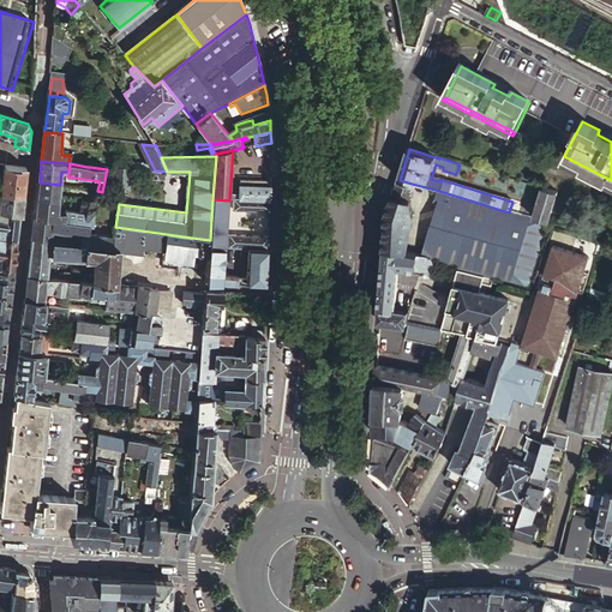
[(24,198),(28,169),(6,167),(4,196),(24,198)]
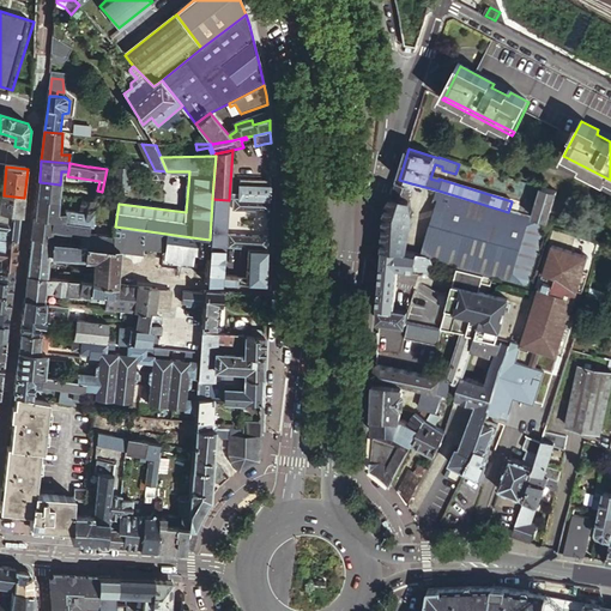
[(155,170),(143,170),(150,180),(150,181),(167,182),(167,171),(155,170)]
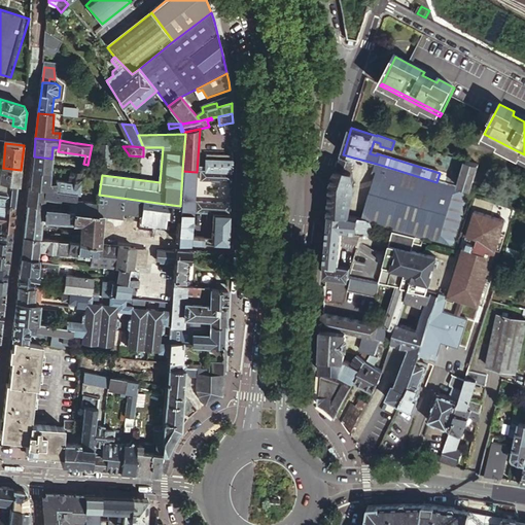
[(353,158),(343,154),(342,161),(339,169),(353,172),(355,166),(352,165),(353,158)]
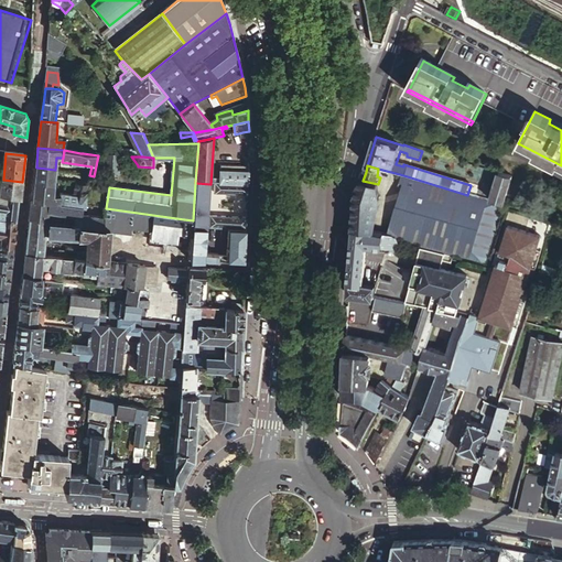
[(249,185),(250,169),(223,166),(220,184),(249,185)]
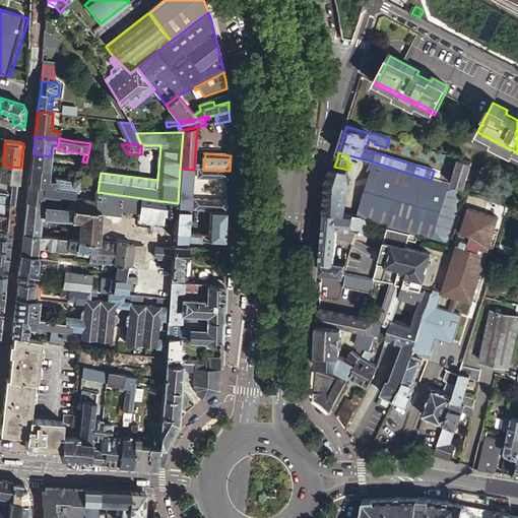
[(34,154),(31,169),(49,171),(51,156),(34,154)]
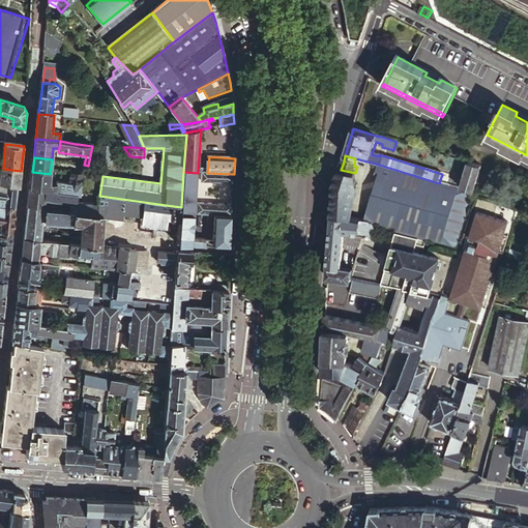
[(482,168),(471,164),(463,189),(474,193),(482,168)]
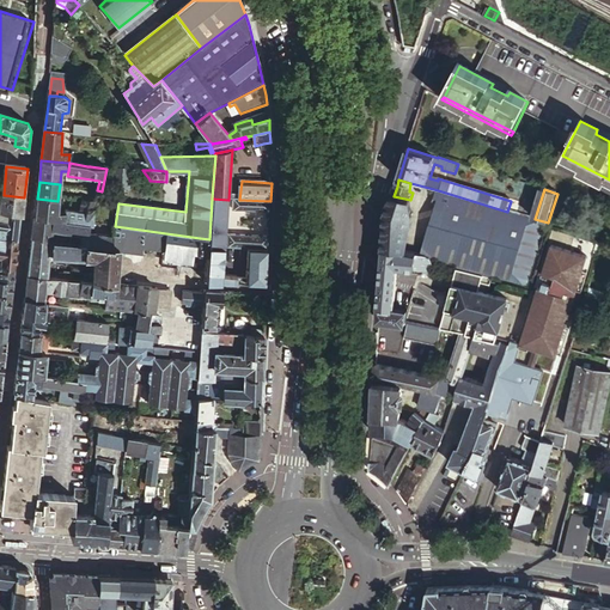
[(548,223),(535,219),(507,212),(438,190),(434,203),(439,205),(424,255),(426,256),(427,257),(431,260),(432,261),(434,262),(463,270),(529,288),(549,224),(548,223)]
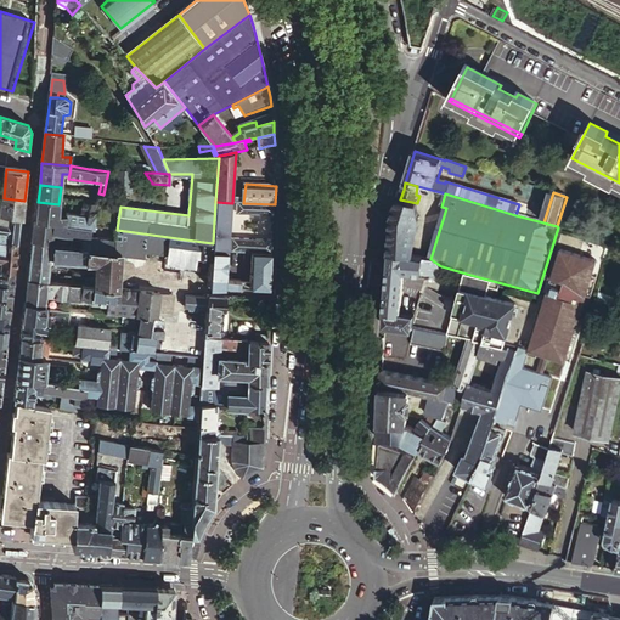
[(96,206),(99,197),(88,195),(85,204),(96,206)]
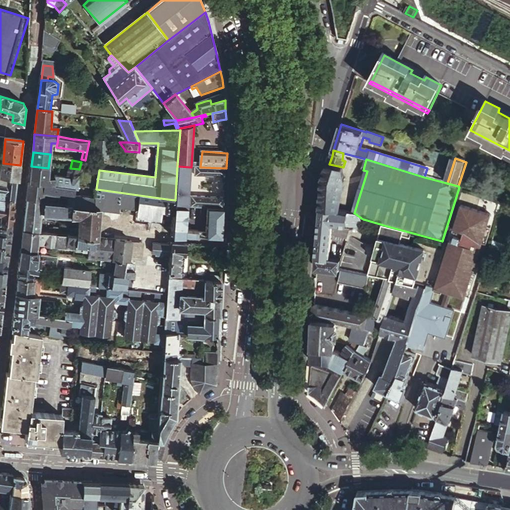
[(19,180),(20,165),(3,163),(1,176),(19,180)]
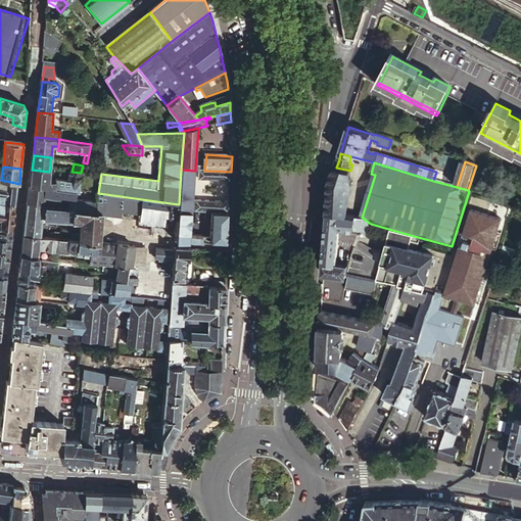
[(350,171),(336,168),(334,174),(331,184),(329,214),(343,215),(345,187),(350,171)]
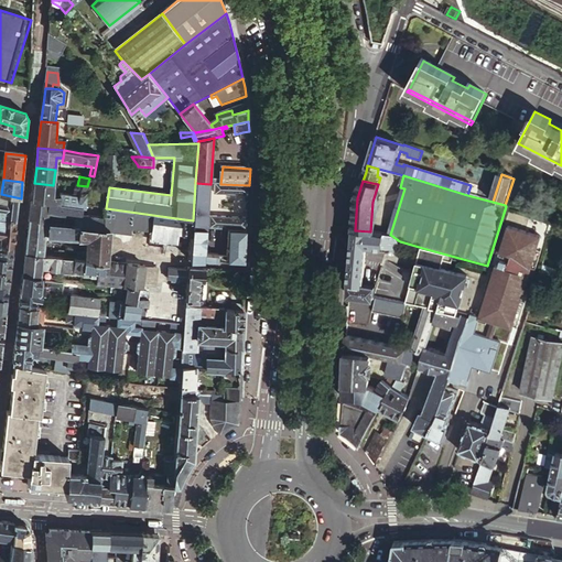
[(34,183),(32,201),(58,204),(60,196),(57,196),(52,195),(53,185),(34,183)]
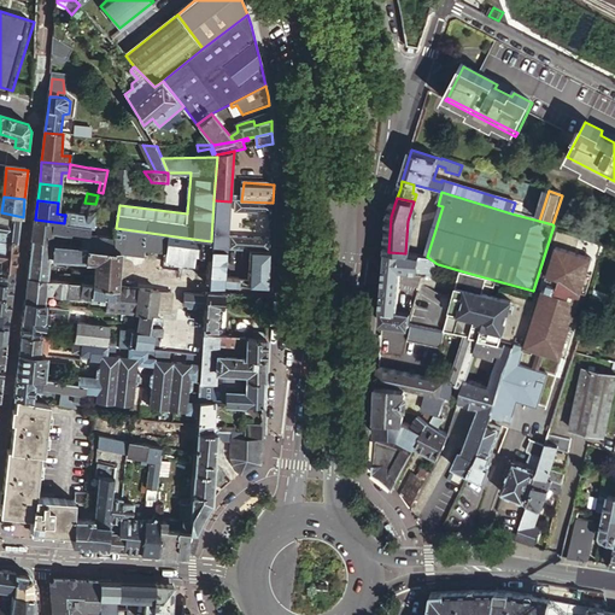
[(226,250),(251,251),(271,252),(271,240),(233,239),(233,238),(233,236),(232,236),(232,235),(230,235),(229,235),(229,234),(228,234),(230,201),(214,200),(211,241),(211,249),(226,250)]
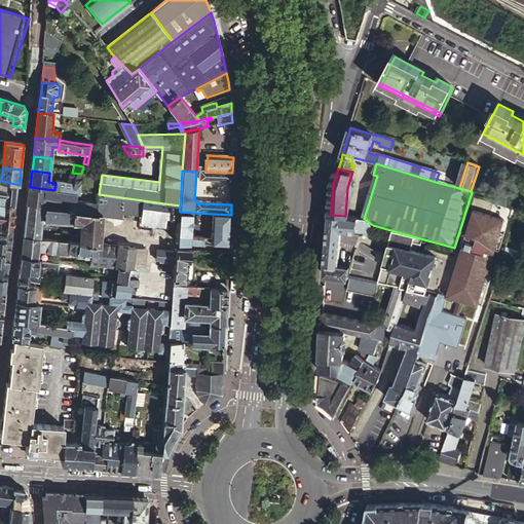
[(57,180),(53,180),(53,183),(55,183),(54,190),(78,193),(78,194),(80,194),(81,185),(82,185),(85,174),(81,174),(72,173),(71,172),(69,183),(57,181),(57,180)]
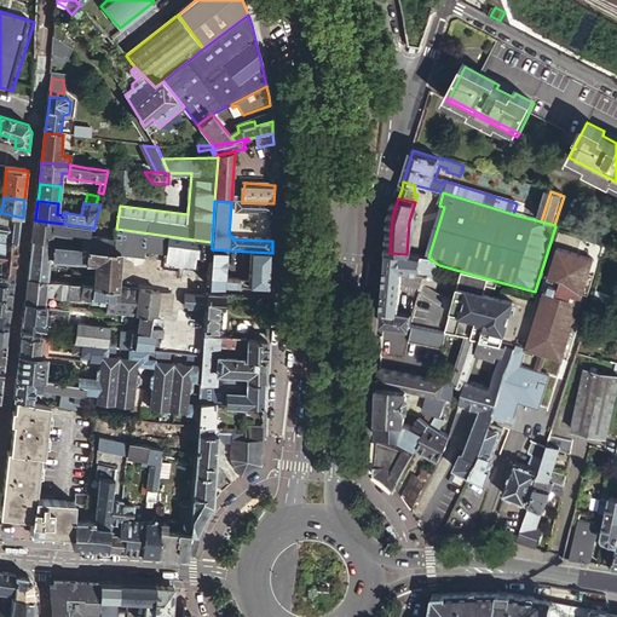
[(237,213),(274,214),(274,203),(242,202),(237,202),(237,213)]
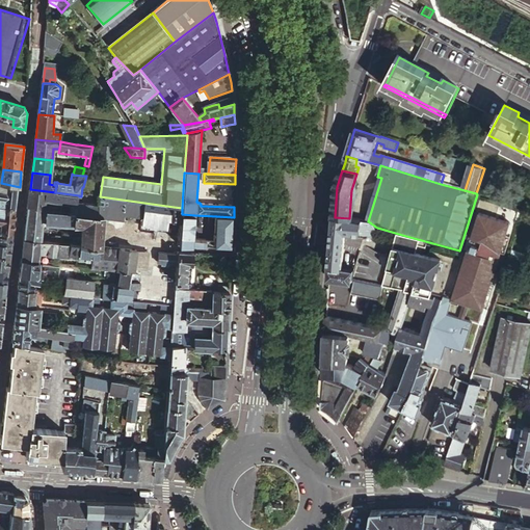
[(0,208),(17,211),(20,187),(1,183),(0,183),(0,194),(1,194),(0,200),(0,208)]
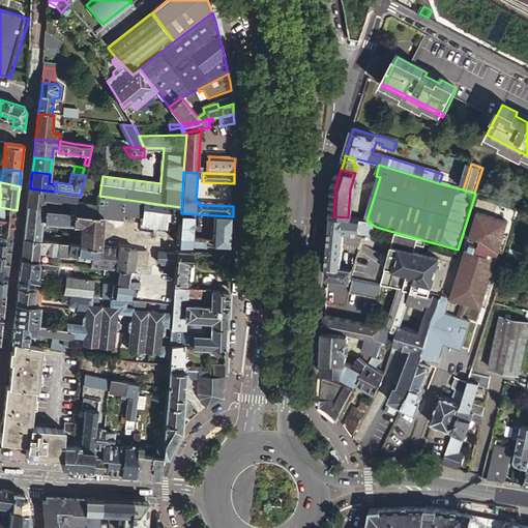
[(30,188),(28,207),(45,209),(47,201),(71,204),(77,205),(76,212),(99,215),(98,206),(78,203),(79,196),(79,195),(55,192),(30,188)]
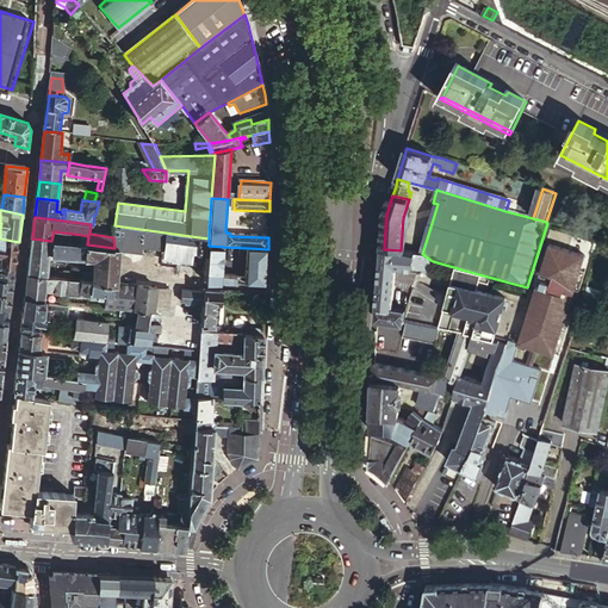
[(154,248),(165,249),(198,255),(198,253),(199,237),(113,225),(113,237),(115,248),(87,244),(86,244),(85,259),(94,259),(93,283),(109,284),(107,296),(110,296),(110,301),(106,301),(106,308),(140,311),(155,314),(156,310),(157,289),(116,284),(119,249),(150,253),(152,253),(153,252),(154,252),(154,250),(154,248)]
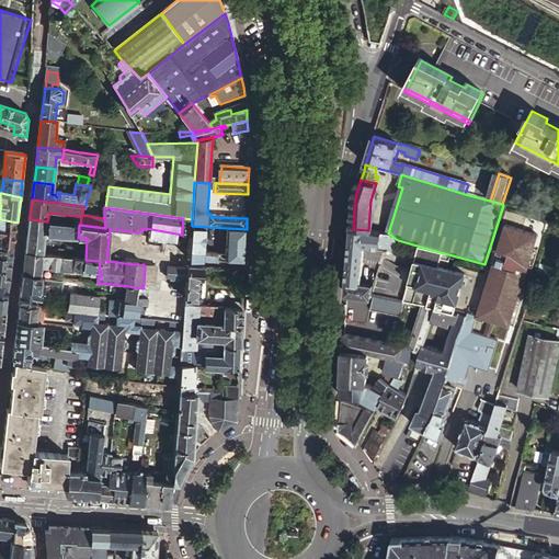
[(508,212),(503,225),(540,236),(531,267),(534,269),(544,237),(547,225),(544,224),(508,212)]
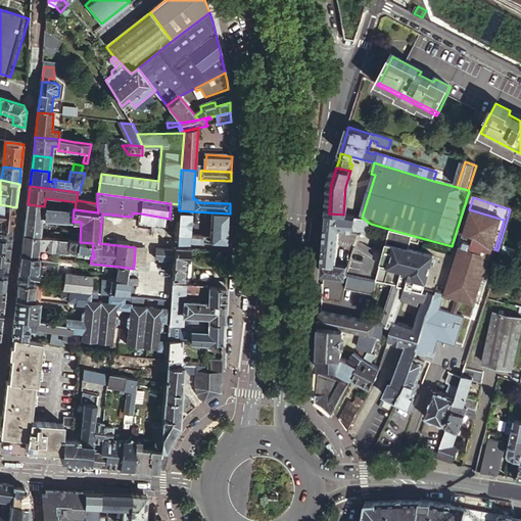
[(178,218),(176,241),(203,243),(203,237),(189,236),(191,211),(179,210),(179,204),(171,203),(170,217),(178,218)]
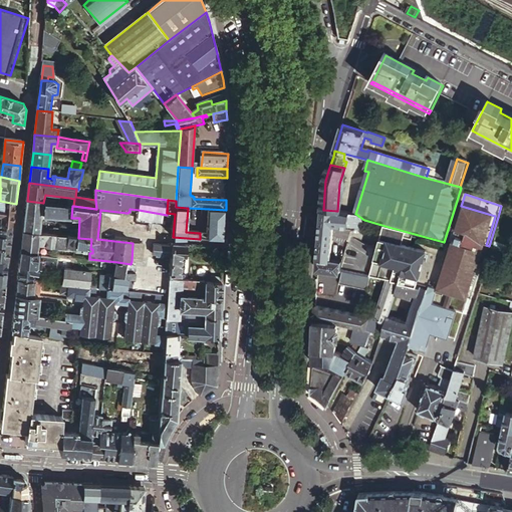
[(0,213),(15,216),(16,204),(0,201),(0,213)]
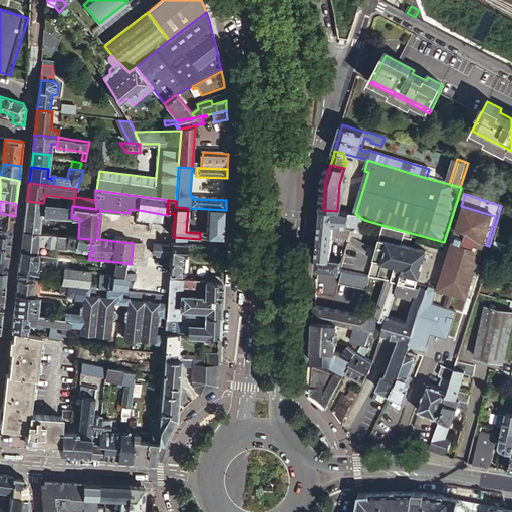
[(27,201),(23,232),(40,234),(43,203),(27,201)]
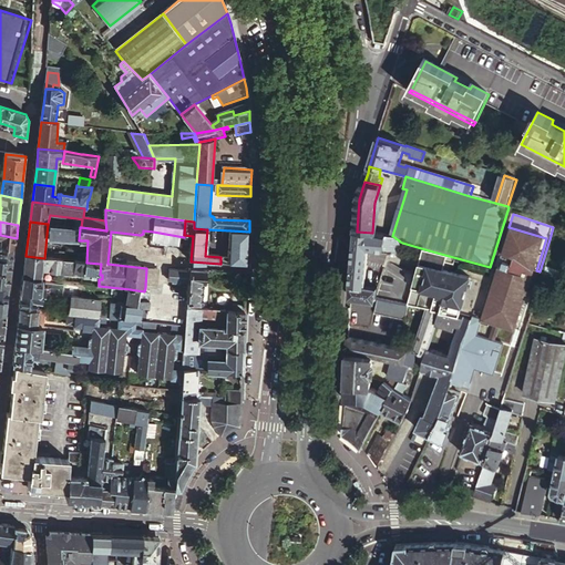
[(48,237),(79,240),(80,227),(74,226),(50,224),(48,237)]
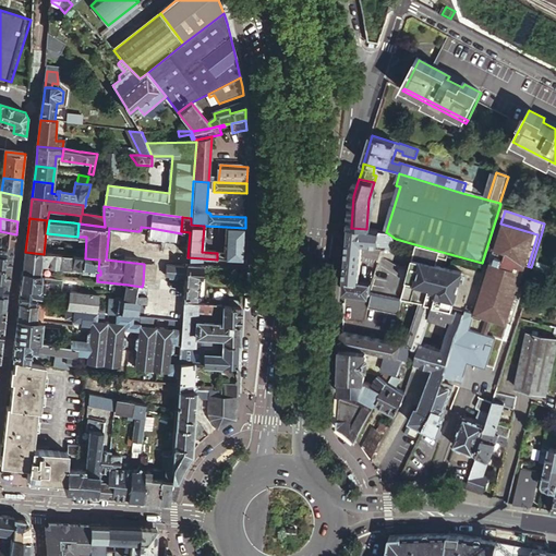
[(538,234),(500,224),(473,313),(510,325),(526,273),(529,274),(531,267),(528,266),(538,234)]
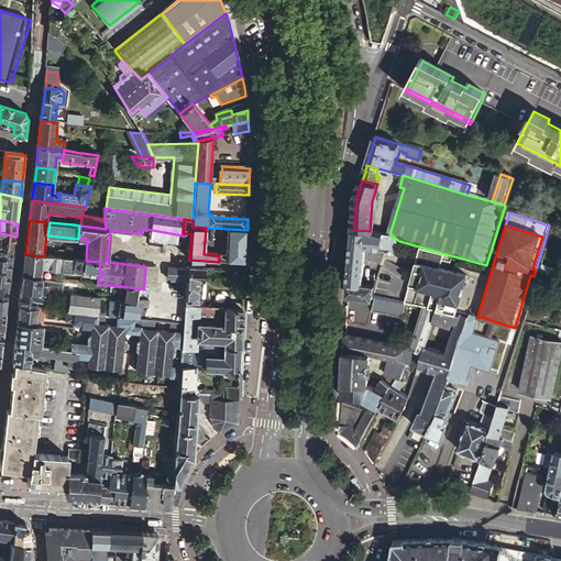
[(245,264),(246,242),(248,230),(229,229),(228,241),(228,255),(232,255),(231,263),(245,264)]
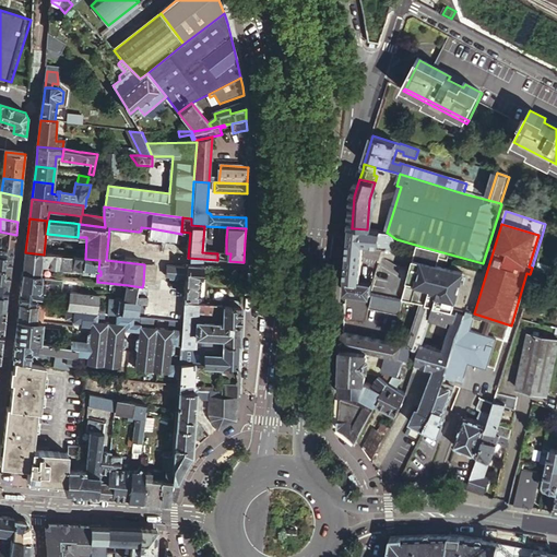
[(181,234),(151,228),(146,253),(179,258),(181,234)]
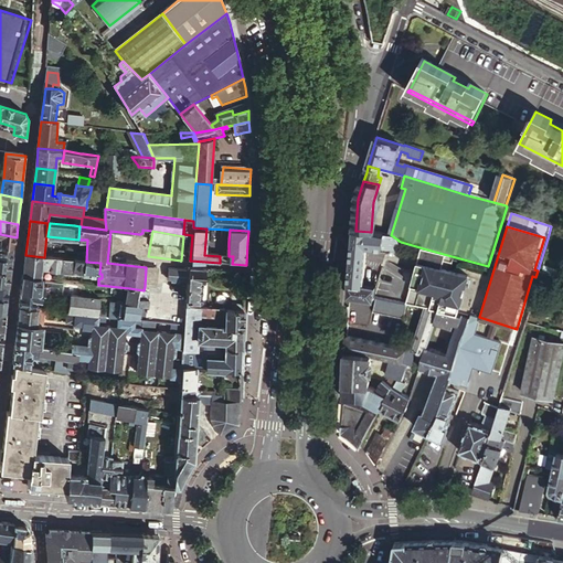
[(371,232),(356,231),(354,231),(351,283),(365,286),(369,248),(400,251),(401,242),(399,241),(397,240),(394,237),(393,236),(391,235),(371,232)]
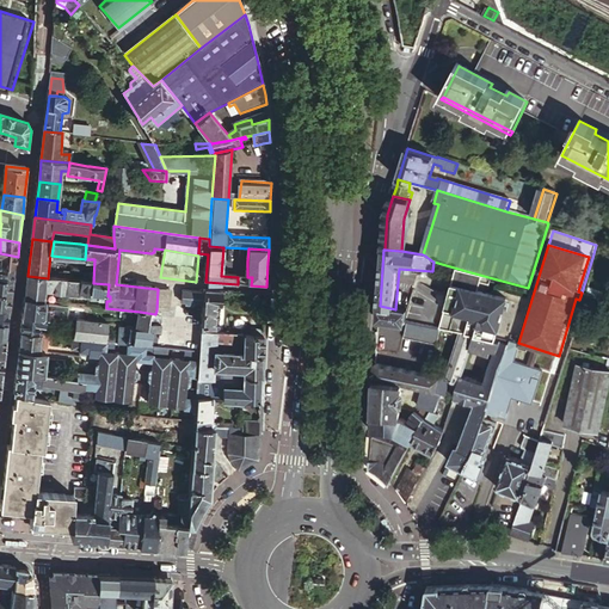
[(0,268),(16,270),(18,257),(0,253),(0,268)]
